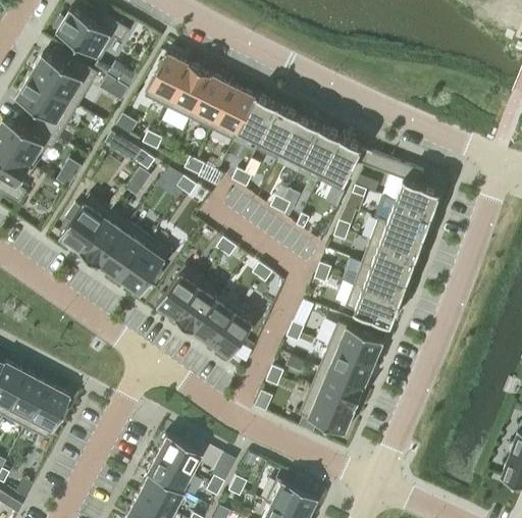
[(129,30),(106,15),(99,27),(70,9),(64,19),(60,17),(54,28),(58,30),(57,32),(101,59),(114,38),(121,43),(129,30)]
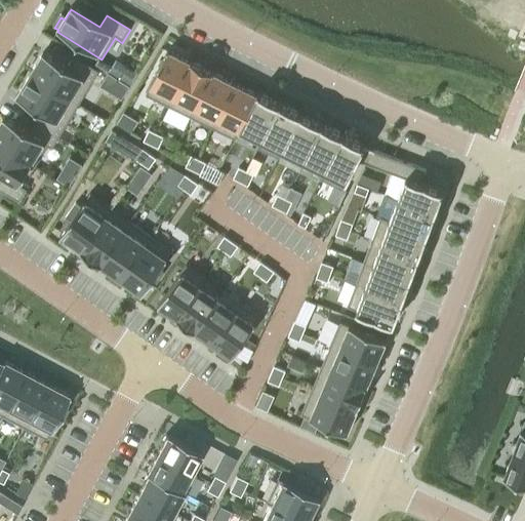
[(146,97),(169,110),(192,66),(167,53),(146,97)]
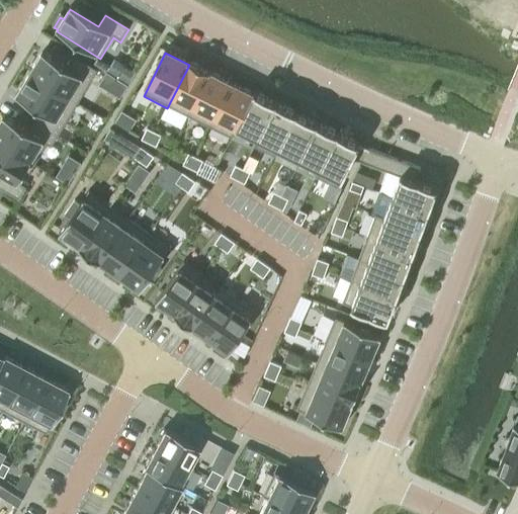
[(29,76),(78,105),(98,73),(74,59),(68,70),(42,55),(29,76)]
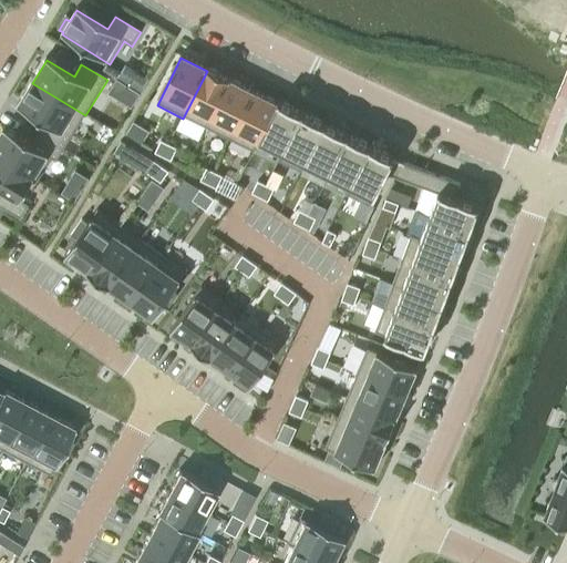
[(183,119),(207,130),(230,82),(207,71),(183,119)]
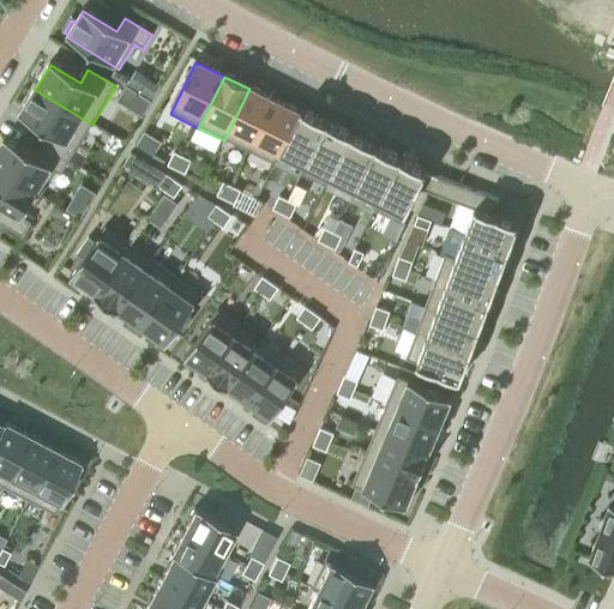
[(224,140),(250,154),(276,102),(250,89),(224,140)]
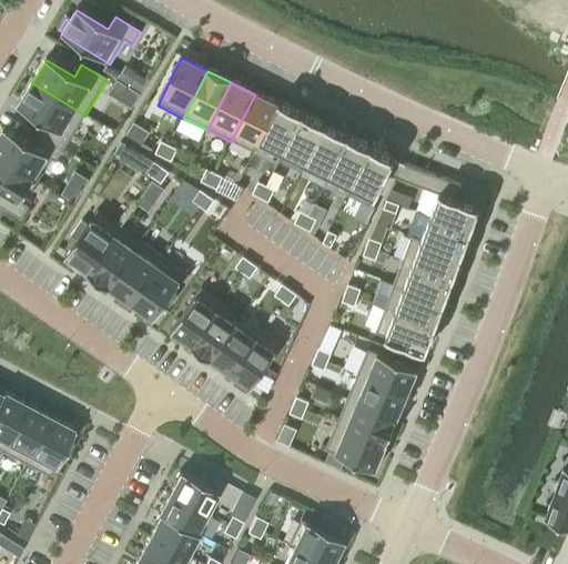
[(32,83),(18,107),(46,124),(38,136),(63,151),(85,116),(32,83)]
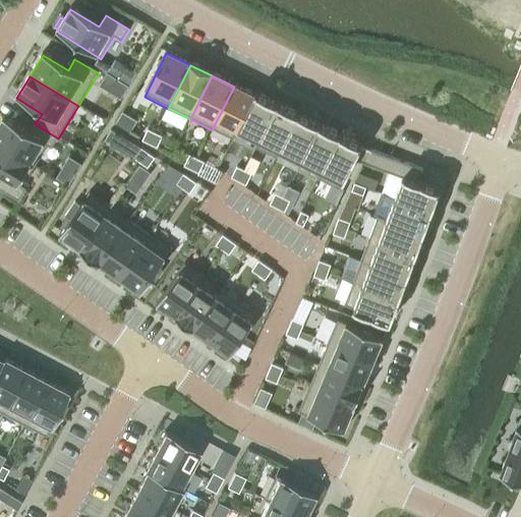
[(234,141),(239,130),(255,98),(254,97),(234,87),(212,130),(234,141)]
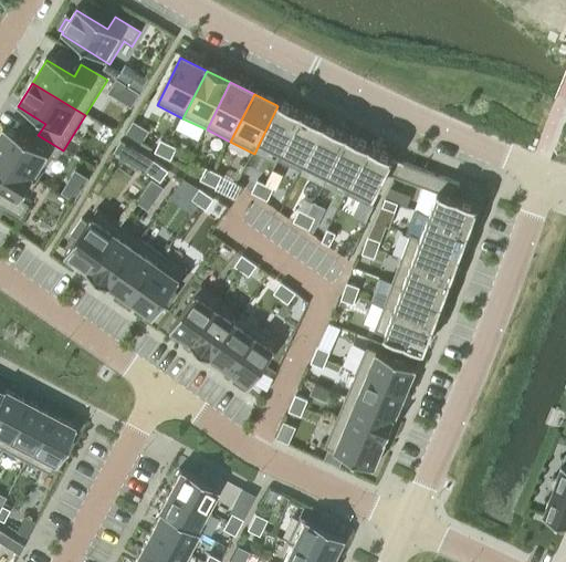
[(282,153),(302,115),(280,104),(278,103),(276,105),(278,106),(260,142),(262,143),(281,153),(282,153)]
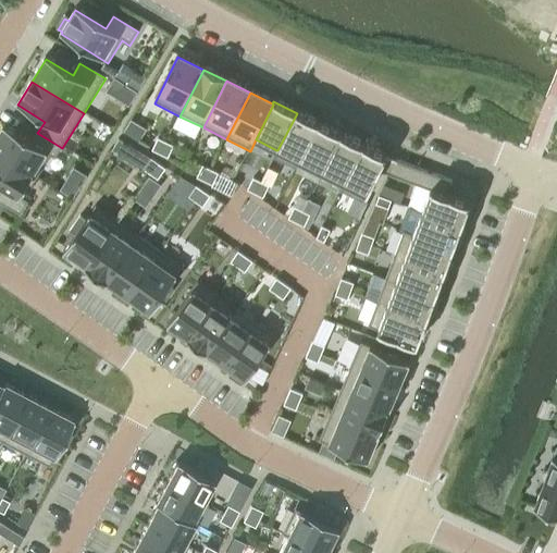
[(300,161),(319,124),(297,113),(277,150),(276,150),(272,159),(296,171),(301,162),(300,161)]
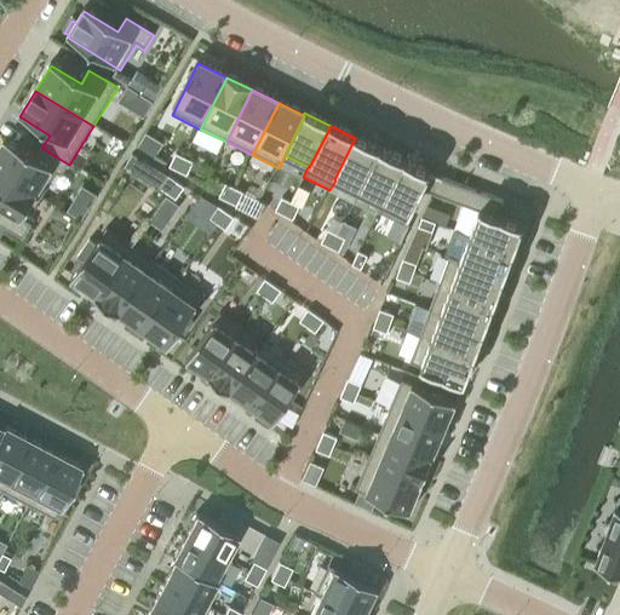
[(355,138),(334,179),(336,180),(359,191),(379,150),(355,138)]
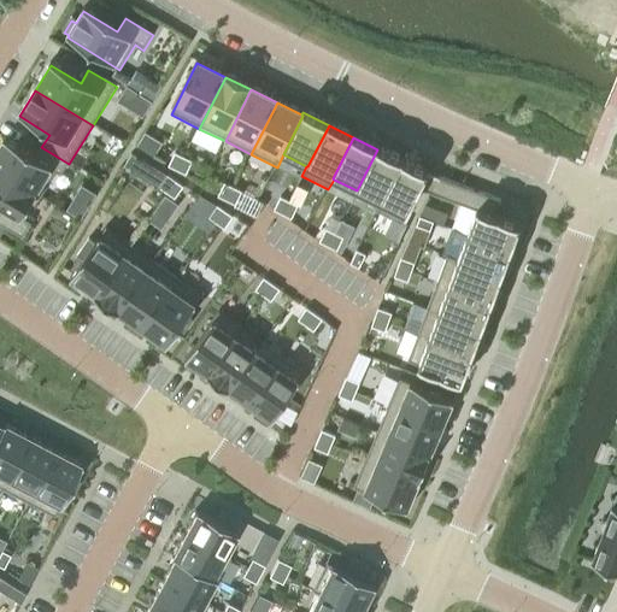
[(4,141),(0,147),(0,174),(35,196),(40,199),(56,175),(60,177),(69,164),(41,147),(34,159),(4,141)]
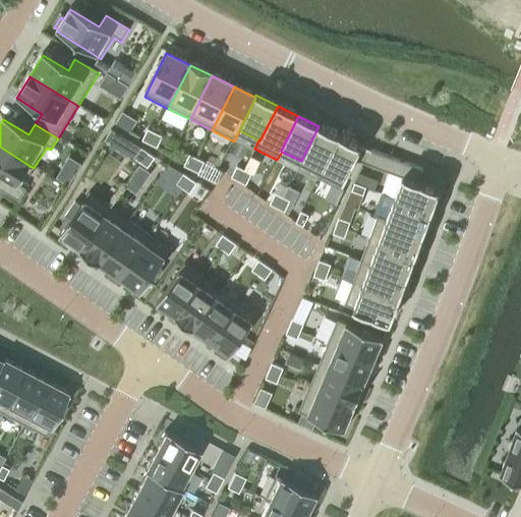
[(301,161),(322,171),(323,171),(340,136),(319,126),(301,161)]
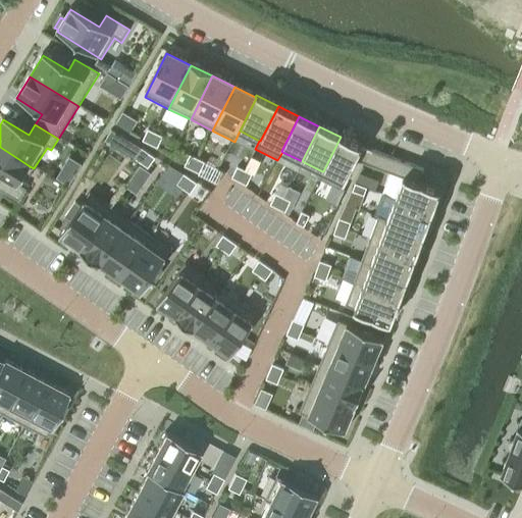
[(143,143),(150,147),(155,136),(148,132),(143,143)]
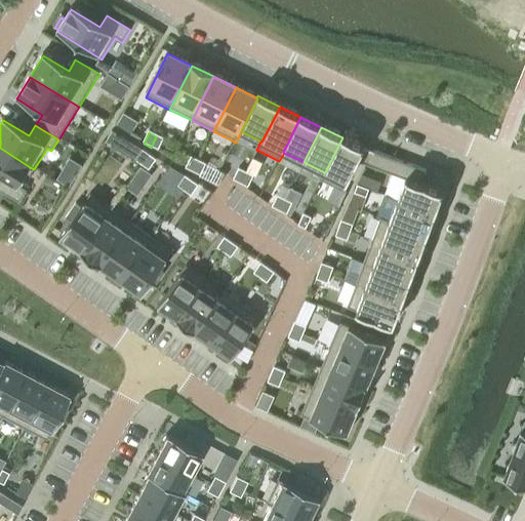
[(106,144),(114,149),(120,137),(112,133),(106,144)]
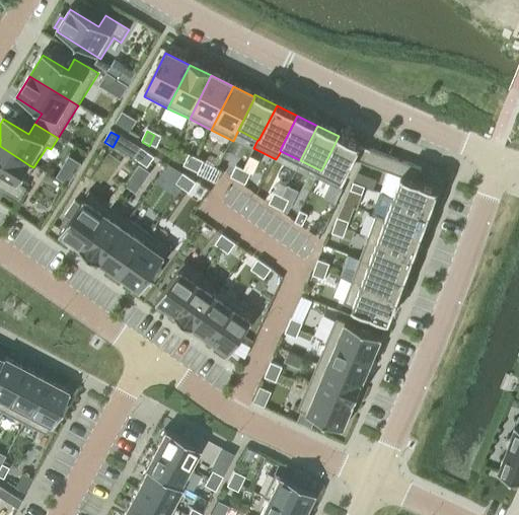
[(161,138),(154,135),(149,146),(156,149),(161,138)]
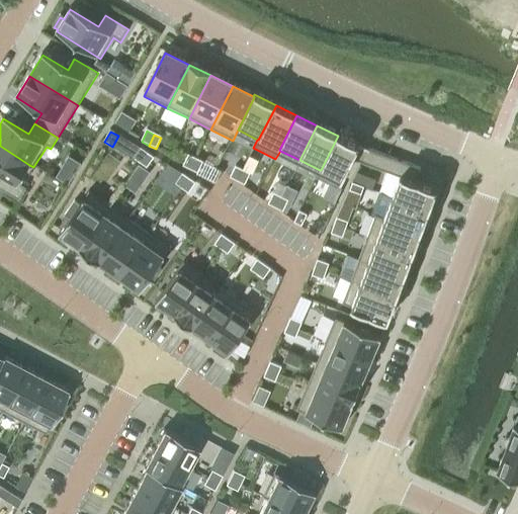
[(338,190),(358,148),(359,147),(357,146),(338,136),(321,170),(320,170),(315,179),(338,190)]
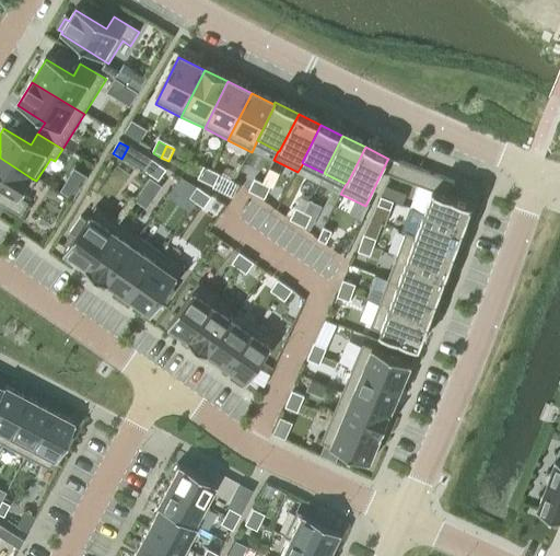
[(0,206),(20,218),(27,205),(19,199),(32,178),(0,158),(0,189),(2,192),(0,194),(0,206)]
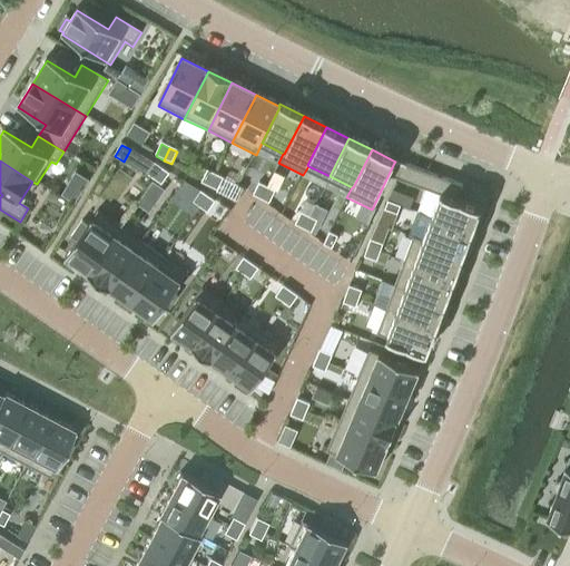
[(155,165),(147,176),(154,181),(161,169),(155,165)]
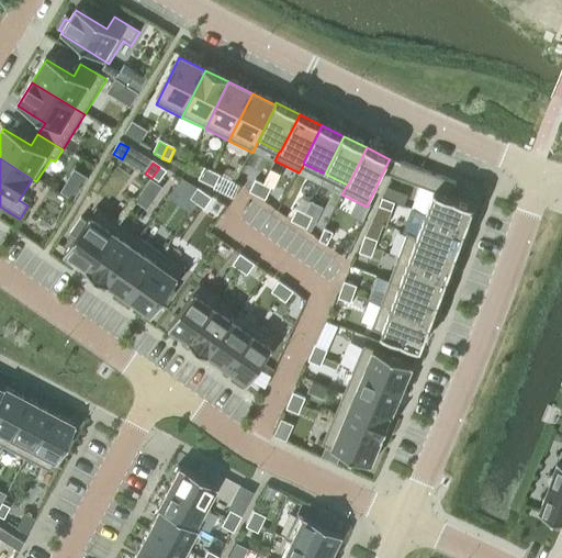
[(434,193),(426,216),(465,232),(473,209),(474,208),(472,207),(451,199),(456,188),(456,187),(456,186),(454,185),(401,165),(398,165),(398,166),(393,178),(434,193)]
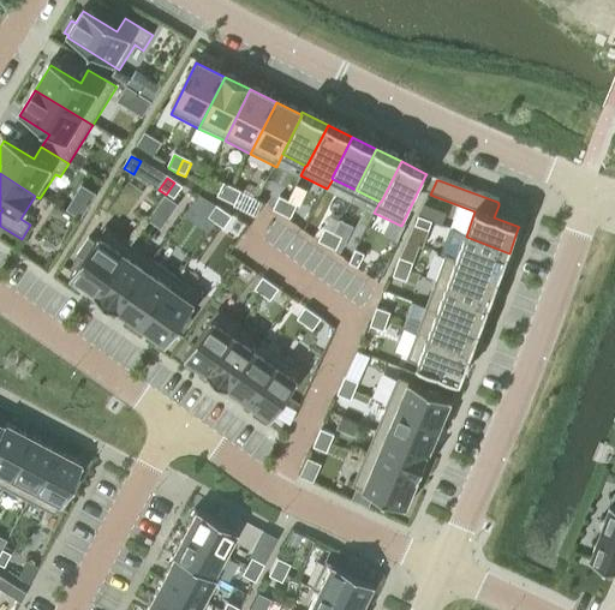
[(166,195),(174,201),(183,189),(174,183),(166,195)]
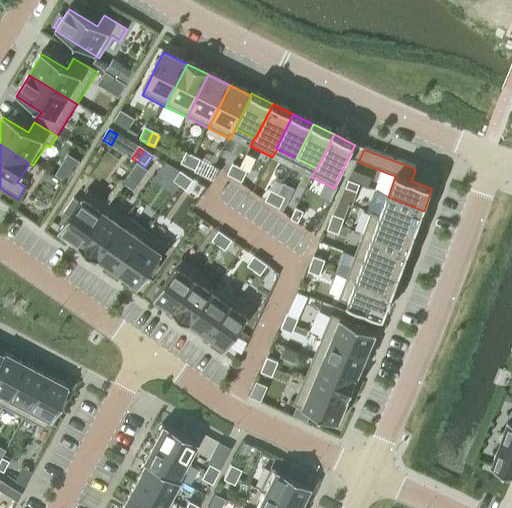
[(181,165),(188,169),(193,158),(186,154),(181,165)]
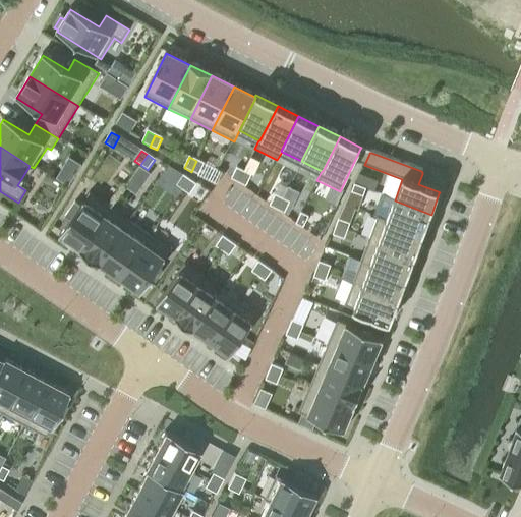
[(205,164),(196,161),(191,172),(198,175),(205,164)]
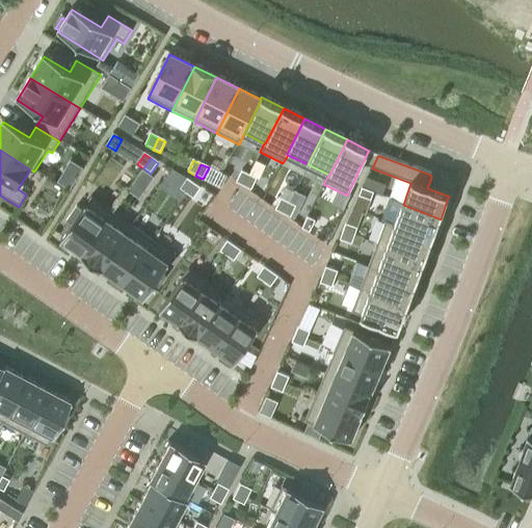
[(137,179),(148,187),(153,180),(141,172),(137,179)]
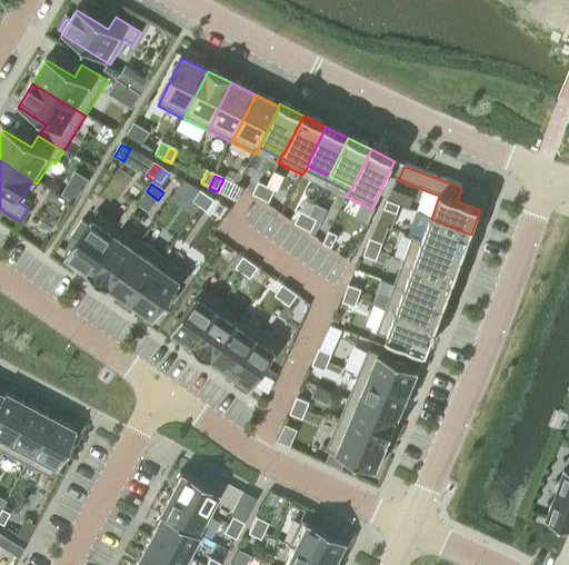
[(252,197),(260,200),(267,188),(259,185),(252,197)]
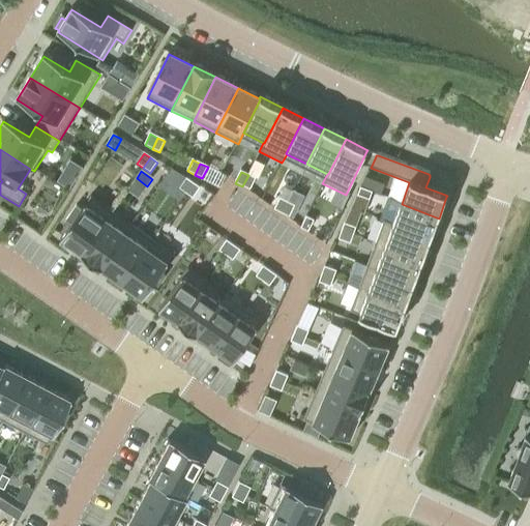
[(256,179),(248,175),(242,186),(251,191),(256,179)]
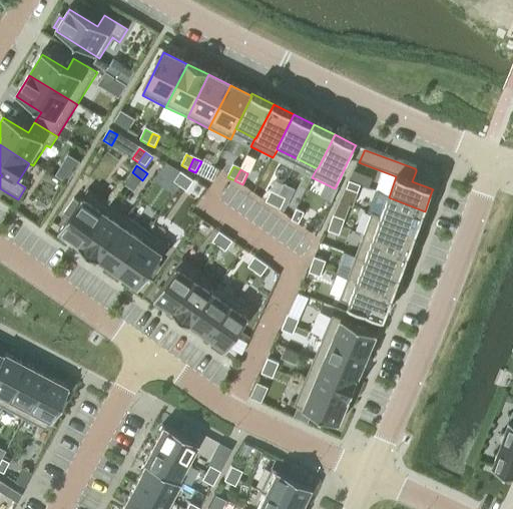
[(361,176),(354,172),(349,182),(357,185),(361,176)]
